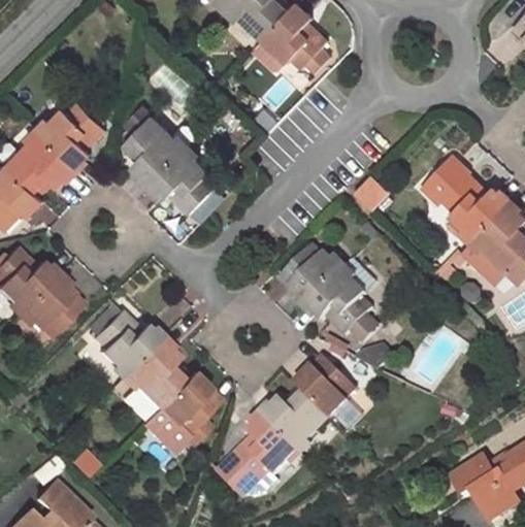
[(232,0),(227,6),(261,38),(288,9),(277,0),(232,0)]
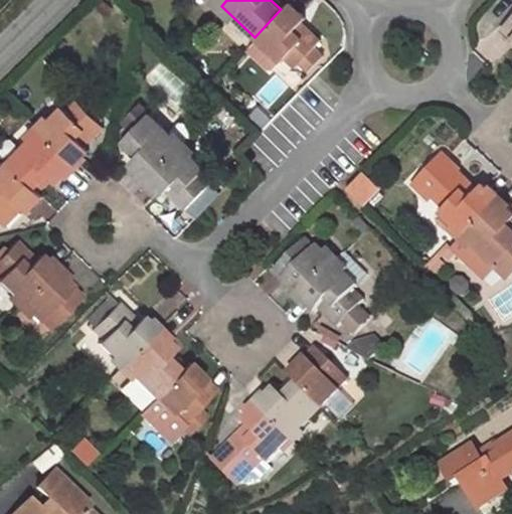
[(300,22),(304,17),(288,2),(281,9),(254,37),(243,47),(262,65),(269,65),(276,57),(278,59),(282,55),(293,66),(297,61),(306,70),(321,54),(312,46),(318,40),(300,22)]
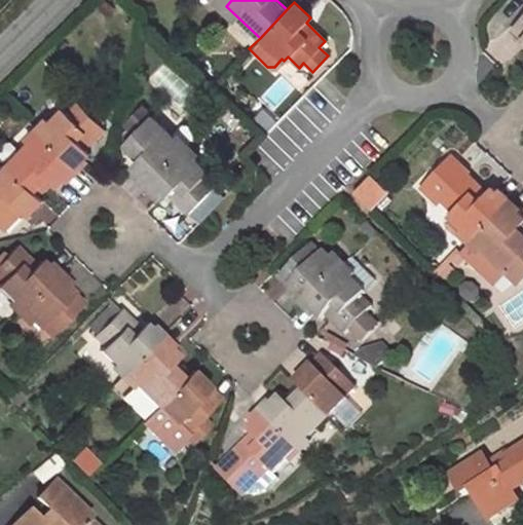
[(522,13),(510,29),(522,41),(522,13)]
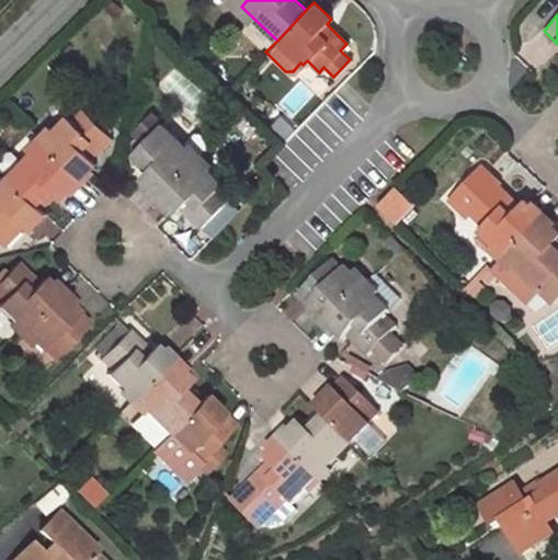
[(109,134),(80,106),(69,118),(65,114),(41,138),(79,176),(95,160),(89,155),(109,134)]
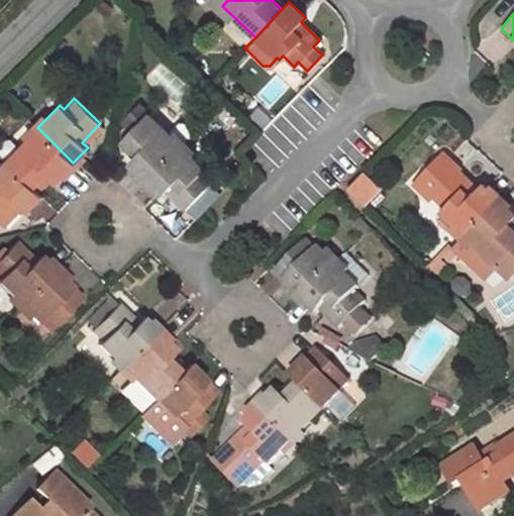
[(166,131),(138,105),(121,122),(130,130),(120,140),(134,156),(130,160),(127,163),(144,179),(179,144),(192,132),(182,122),(175,122),(166,131)]
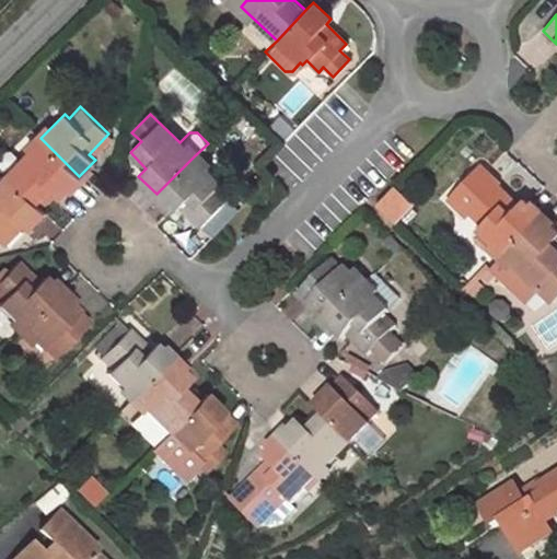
[(51,189),(59,196),(79,176),(41,138),(7,173),(37,205),(51,189)]
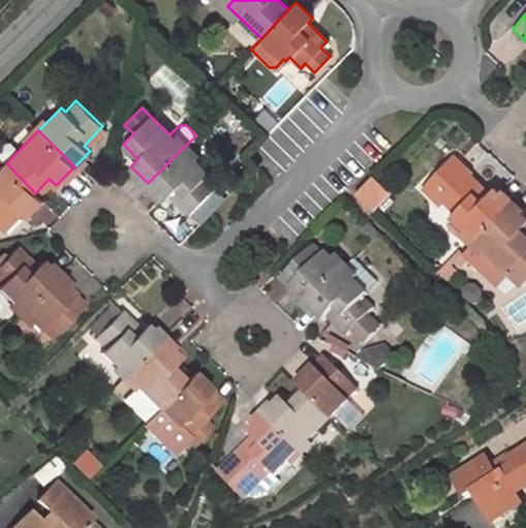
[(137,159),(123,144),(119,148),(133,163),(137,159)]
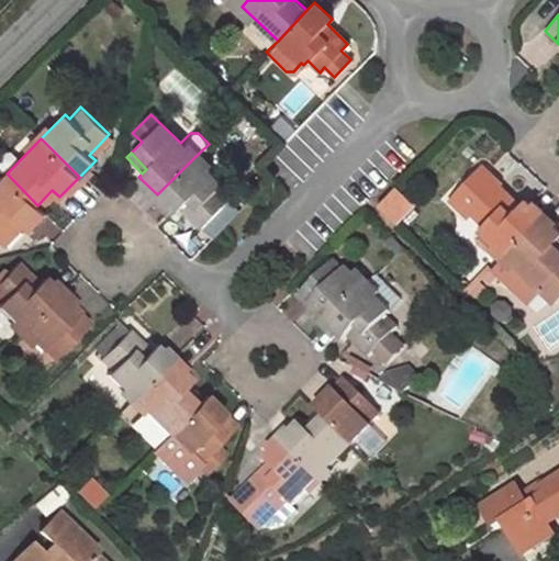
[(216,188),(222,182),(194,157),(157,194),(174,211),(179,205),(200,227),(228,197),(216,188)]
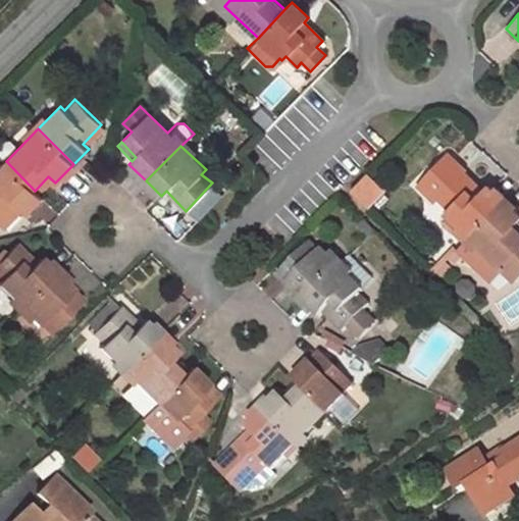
[(502,200),(487,186),(482,192),(462,172),(464,170),(447,154),(416,186),(433,203),(437,199),(449,209),(445,214),(468,236),(502,200)]
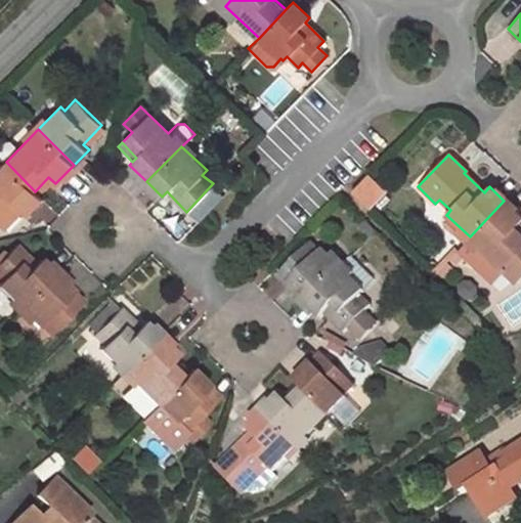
[(6,162),(0,168),(0,224),(2,226),(19,208),(26,214),(41,198),(35,191),(6,162)]
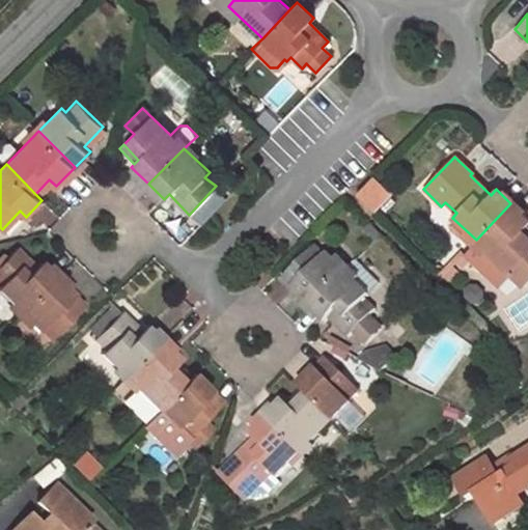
[(369,208),(387,191),(371,175),(354,193),(369,208)]
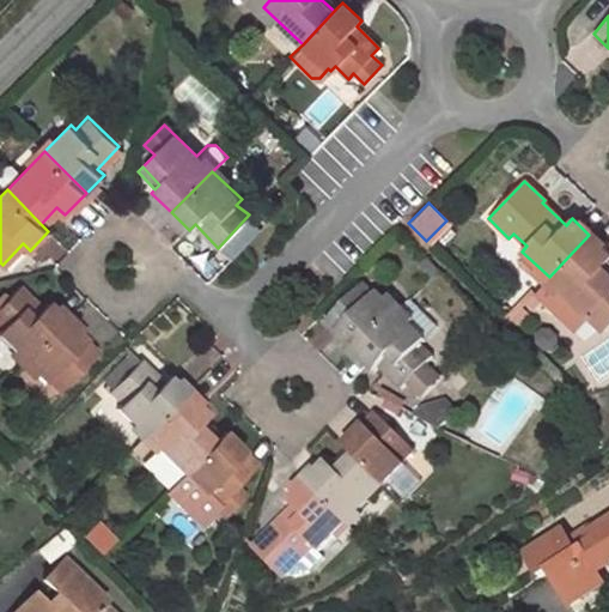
[(607,261),(608,258),(608,254),(589,235),(549,277),(589,316),(590,314),(604,329),(608,323),(608,272),(603,266),(607,261)]
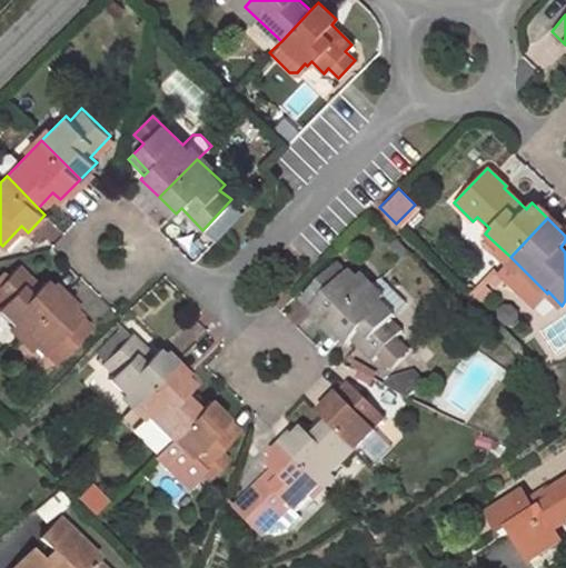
[(405,250),(394,239),(388,246),(399,257),(405,250)]
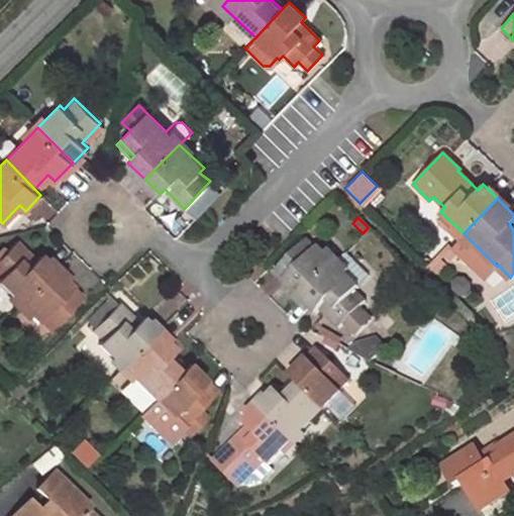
[(334,264),(317,246),(315,249),(305,238),(273,273),(299,299),(334,264)]
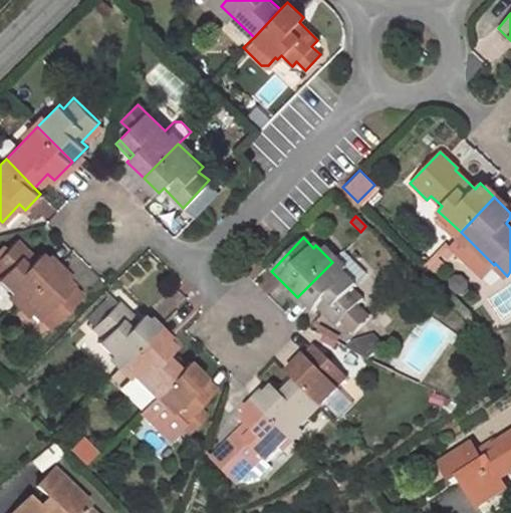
[(30,258),(12,240),(0,251),(0,288),(15,303),(49,267),(36,253),(30,258)]
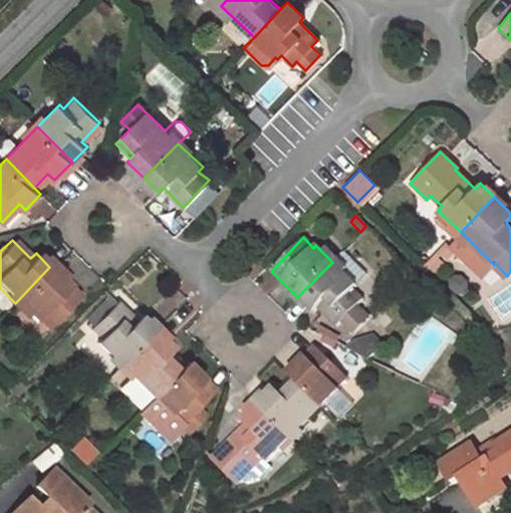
[(318,307),(337,325),(340,321),(352,335),(368,319),(354,306),(362,299),(352,289),(367,274),(343,250),(332,262),(297,297),(313,312),(318,307)]
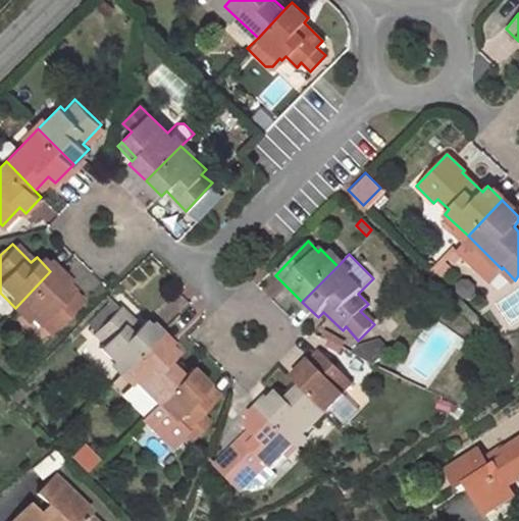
[(45,333),(79,299),(50,271),(15,308),(33,325),(36,323),(45,333)]
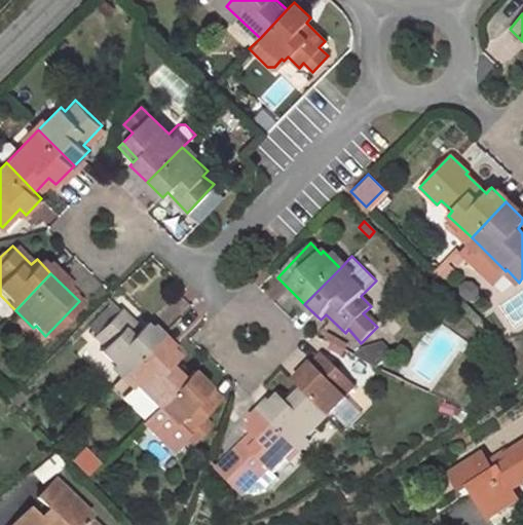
[(158,337),(143,322),(137,328),(117,308),(90,335),(102,345),(98,349),(121,373),(158,337)]
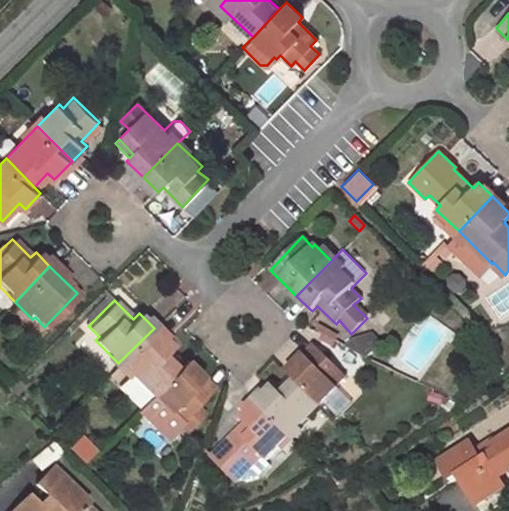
[(335,336),(318,326),(314,332),(332,342),(335,336)]
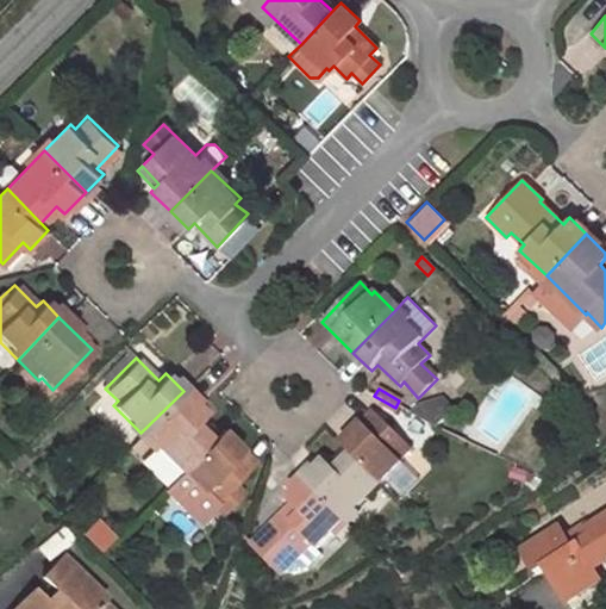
[(194,420),(204,410),(183,391),(141,433),(179,470),(212,436),(194,420)]
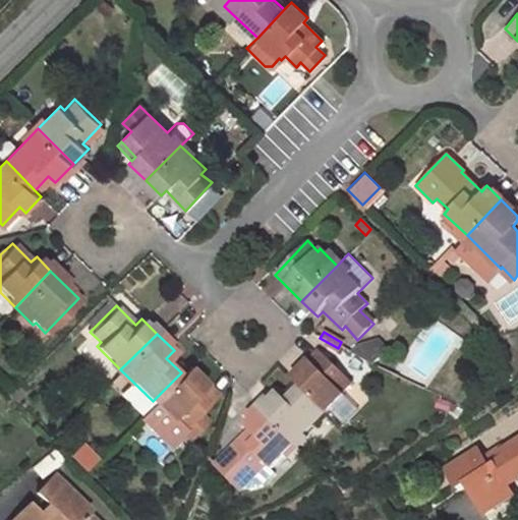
[(349,381),(318,349),(290,377),(297,384),(325,411),(343,394),(340,391),(349,381)]
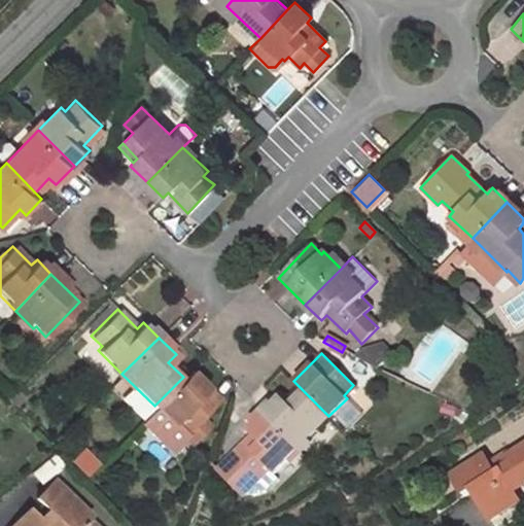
[(200,417),(217,398),(189,371),(183,377),(154,406),(172,423),(174,422),(183,431),(179,435),(180,436),(188,445),(207,425),(200,417)]
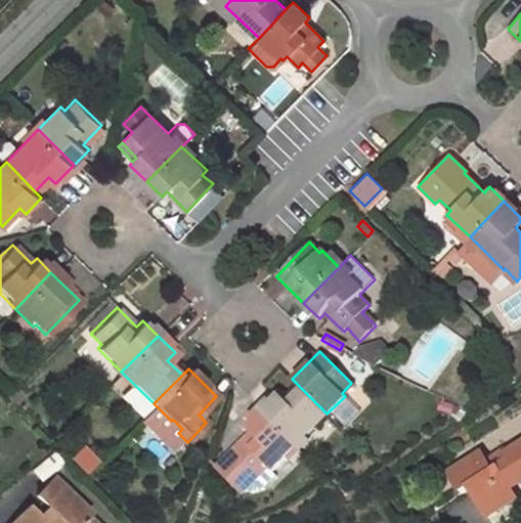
[(285,401),(276,393),(259,411),(295,447),(327,413),(299,386),(285,401)]
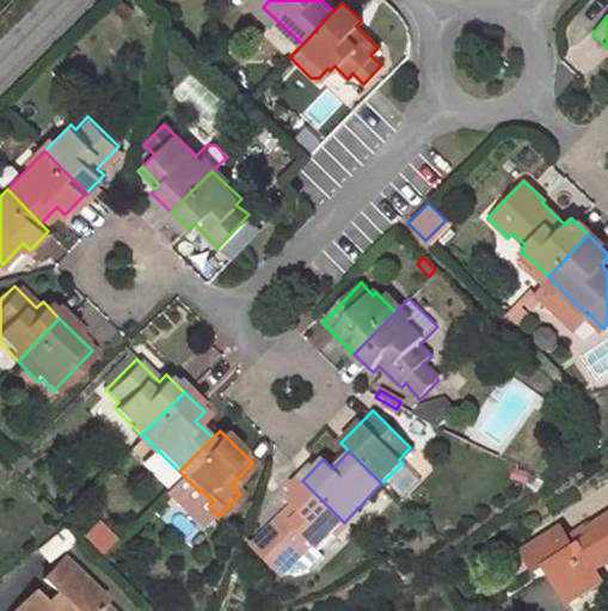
[(179,471),(161,489),(195,521),(209,507),(208,506),(213,501),(202,490),(200,492),(179,471)]
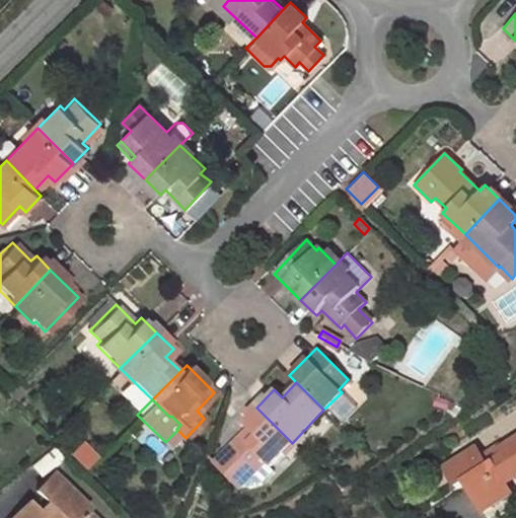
[(247,428),(216,462),(241,486),(244,483),(266,462),(270,466),(292,443),(256,408),(242,423),(247,428)]
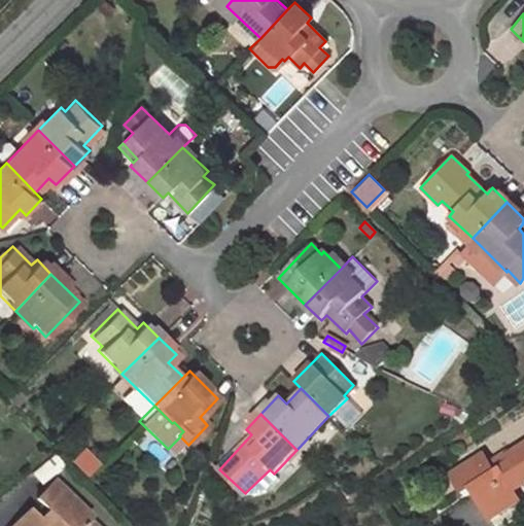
[(523,446),(508,457),(523,479),(523,446)]
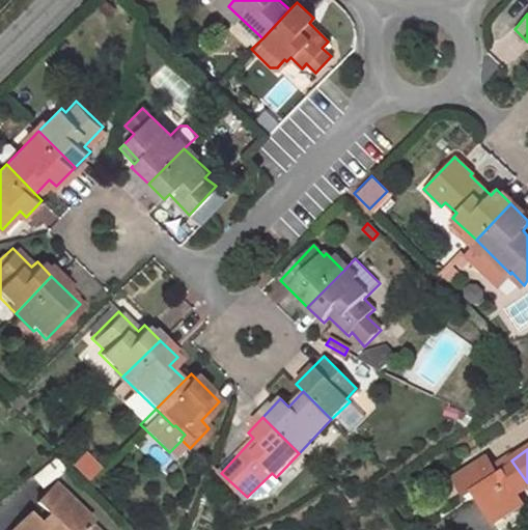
[(485,458),(453,479),(466,499),(475,493),(495,522),(524,504),(516,494),(527,485),(527,486),(527,482),(511,461),(509,456),(492,468),(485,458)]
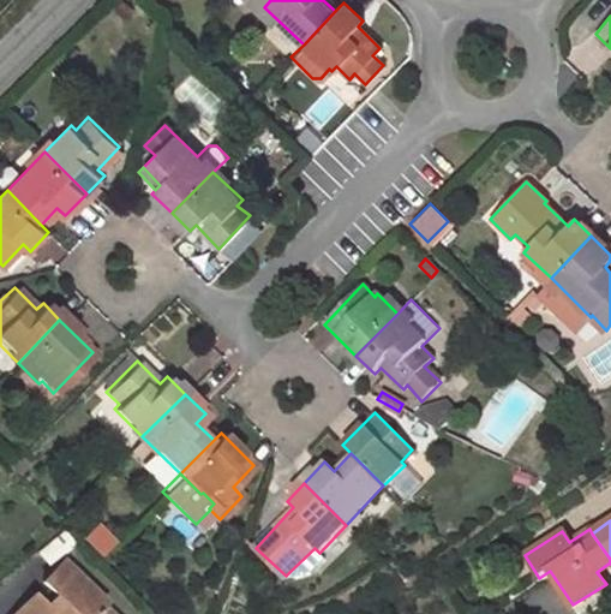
[(319,553),(315,548),(289,572),(293,577),(311,571),(324,558),(319,553)]
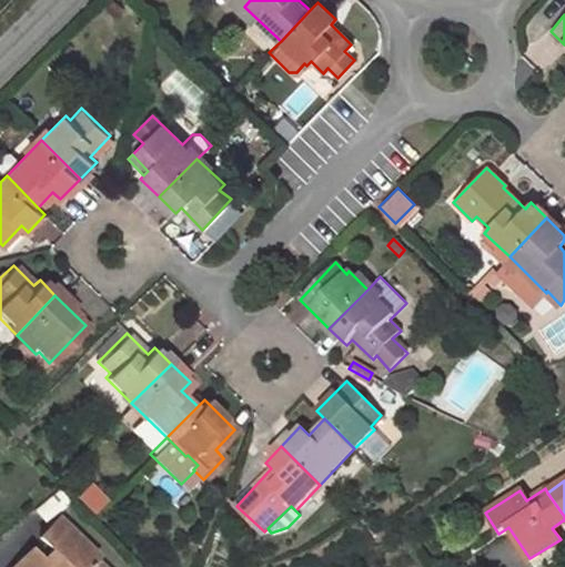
[(93,555),(56,517),(37,536),(49,548),(40,557),(29,546),(8,566),(97,566),(90,559),(93,555)]
